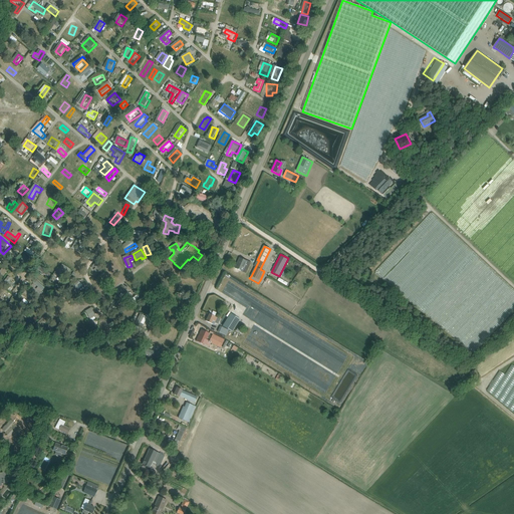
[(236,268),(243,271),(247,261),(240,258),(236,268)]
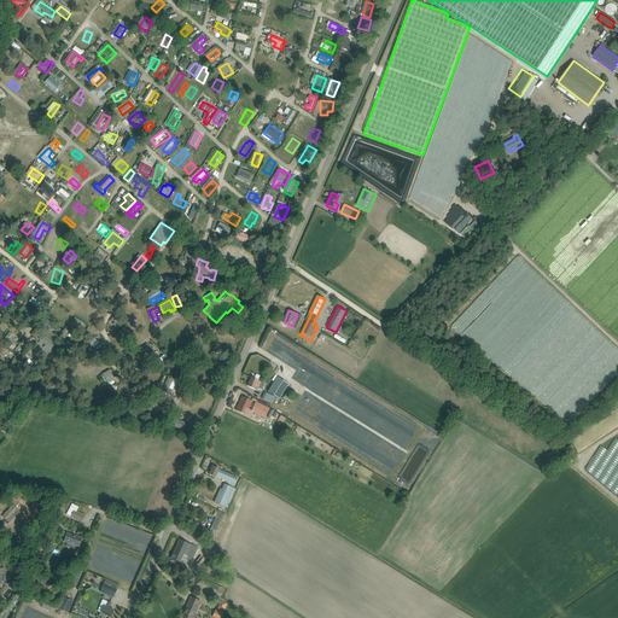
[(81,315),(88,325),(93,320),(86,312),(81,315)]
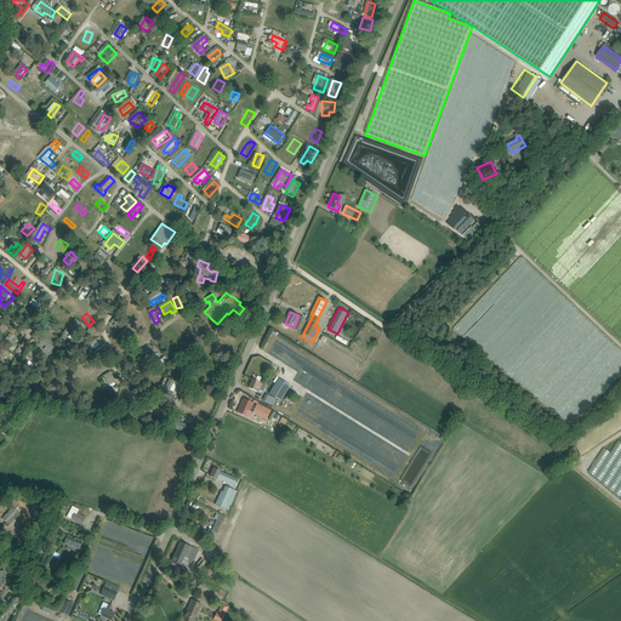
[(17,349),(22,342),(10,335),(6,342),(17,349)]
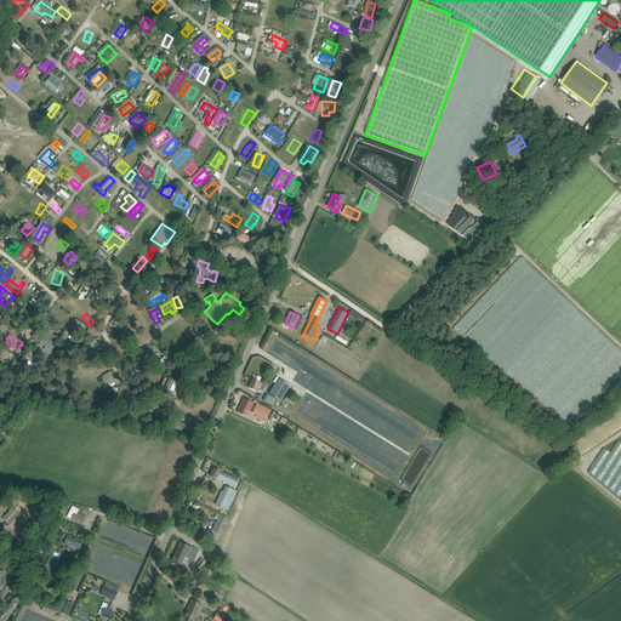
[(355,355),(366,362),(370,357),(359,349),(355,355)]
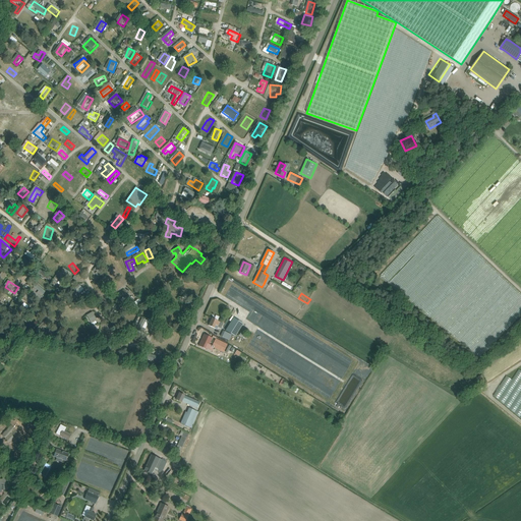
[(118,302),(113,307),(119,314),(134,301),(131,296),(121,305),(118,302)]
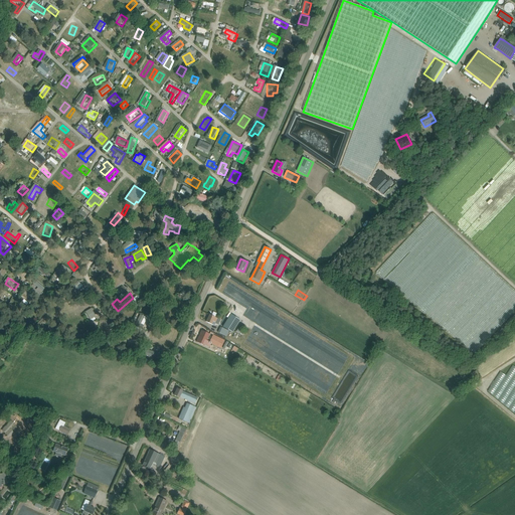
[(139,296),(133,301),(135,304),(141,300),(139,296)]
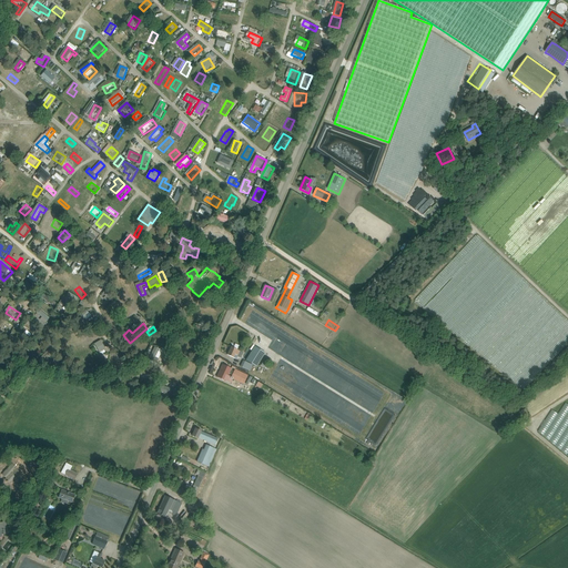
[(103,355),(109,351),(102,341),(95,345),(103,355)]
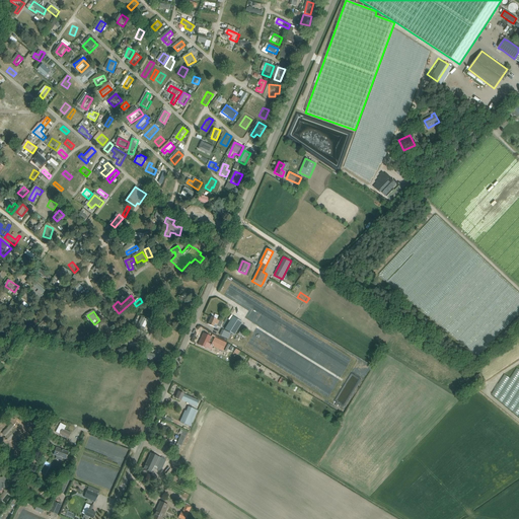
[(232,316),(224,329),(234,336),(240,324),(242,322),(241,322),(232,316)]
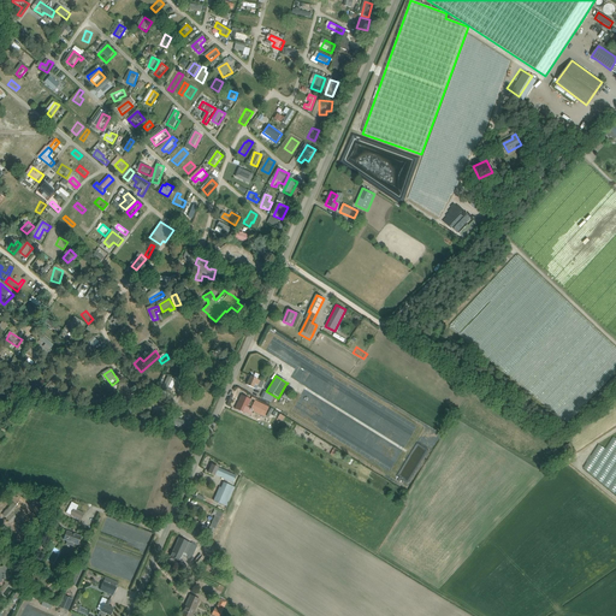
[(170,377),(165,386),(173,391),(178,381),(170,377)]
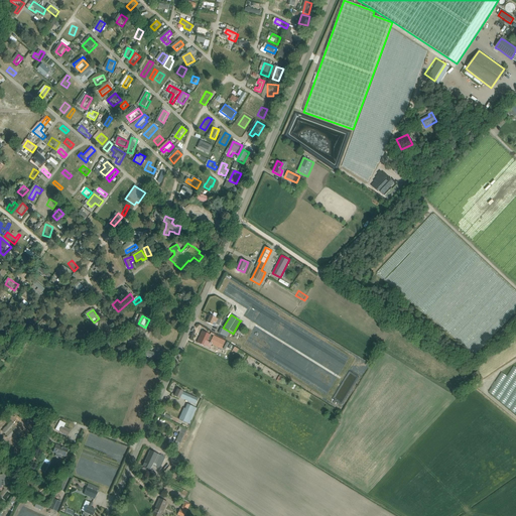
[(221,320),(218,318),(215,317),(210,315),(207,323),(212,325),(214,326),(215,324),(219,326),(221,320)]
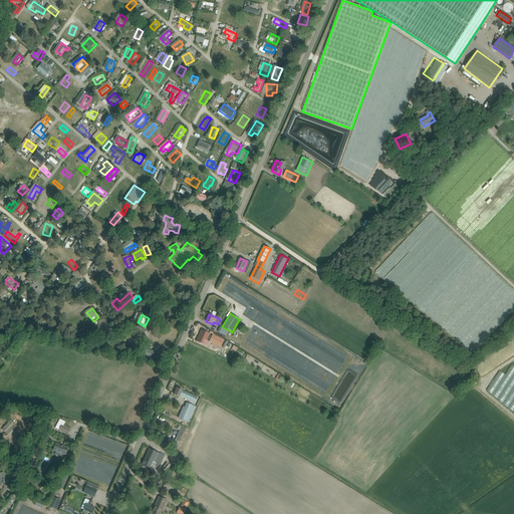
[(220,326),(218,331),(226,335),(229,330),(220,326)]
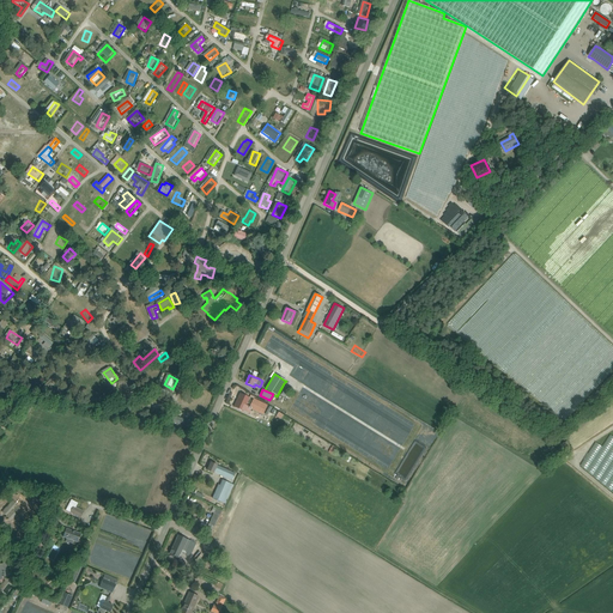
[(241,394),(234,407),(243,411),(249,413),(250,410),(252,408),(249,407),(246,405),(249,398),(241,394)]
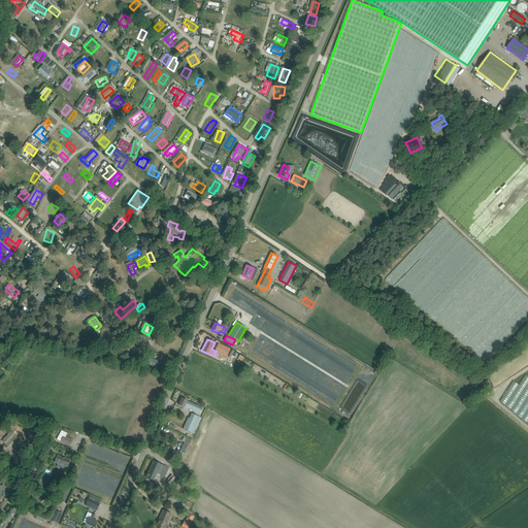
[(218,343),(215,351),(217,352),(216,353),(223,356),(227,347),(218,343)]
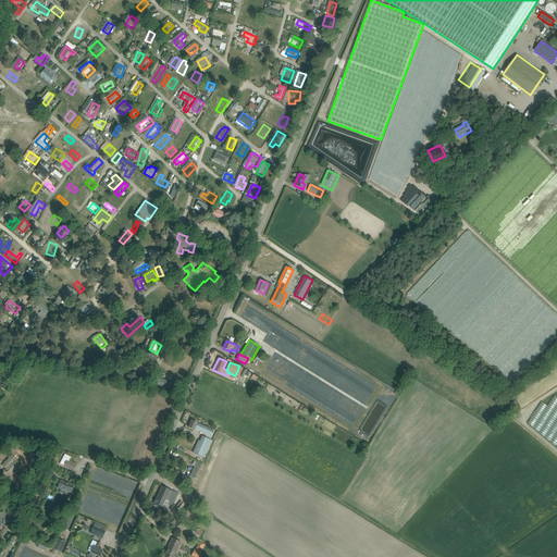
[(177,383),(159,379),(158,386),(176,390),(177,383)]
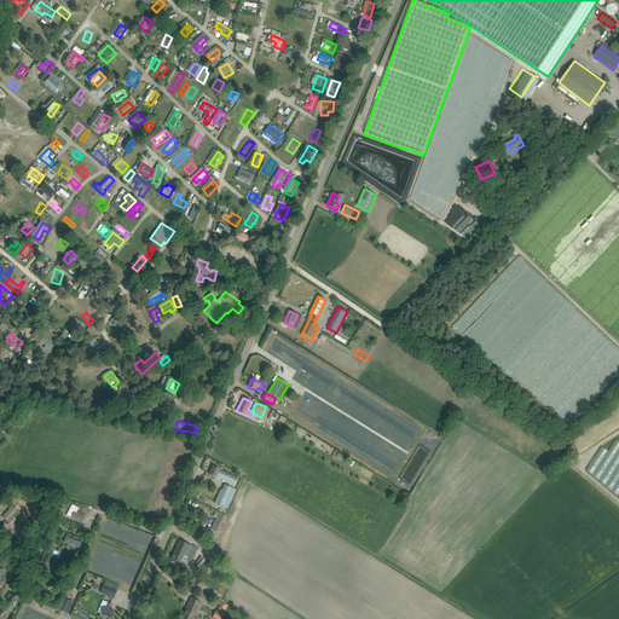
[(572,458),(577,456),(572,446),(566,449),(570,456),(571,456),(572,458)]
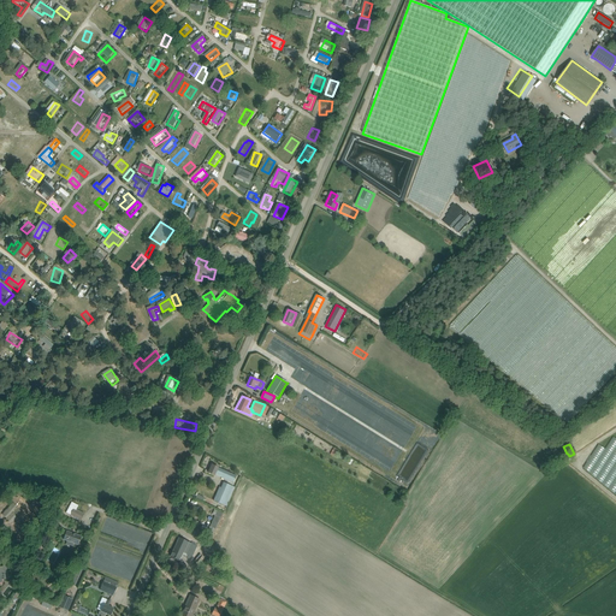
[(212,465),(208,473),(213,475),(214,475),(215,473),(234,481),(236,475),(223,471),(217,467),(212,465)]
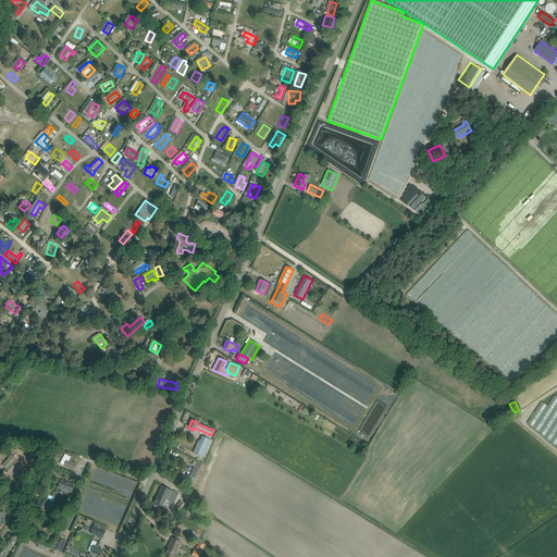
[(207,445),(203,443),(198,441),(194,453),(198,455),(201,457),(207,445)]
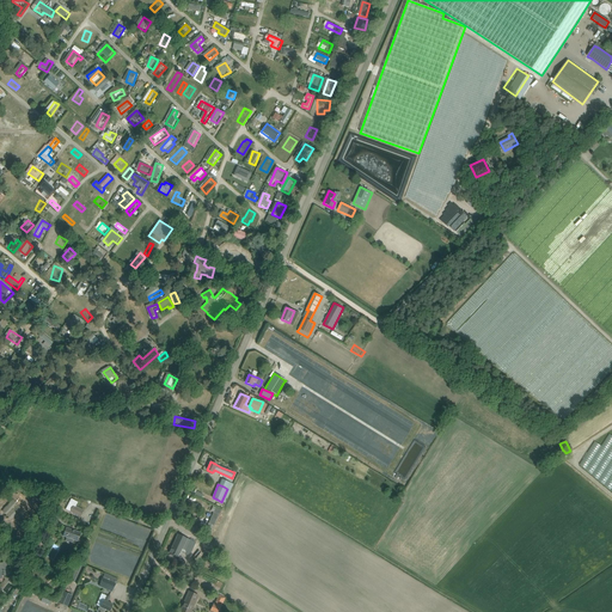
[(71,499),(66,509),(69,512),(80,516),(84,510),(75,507),(78,502),(71,499)]
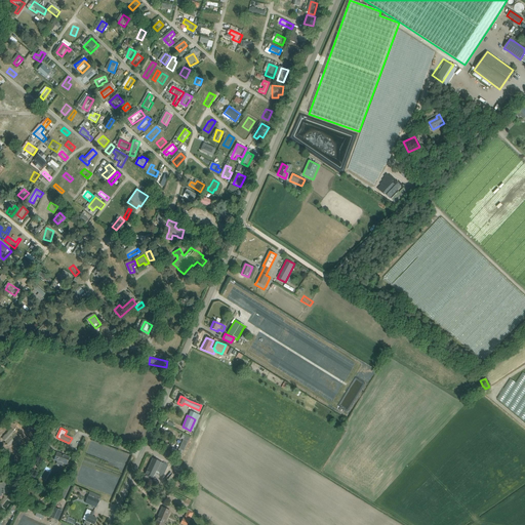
[(6,442),(5,443),(8,447),(14,441),(18,436),(15,433),(14,433),(11,430),(2,439),(5,441),(6,442)]
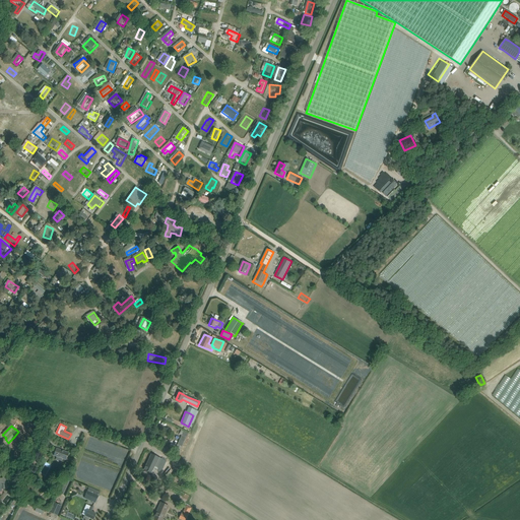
[(56,449),(54,453),(54,455),(57,456),(56,459),(61,461),(62,458),(66,460),(66,458),(68,453),(56,449)]
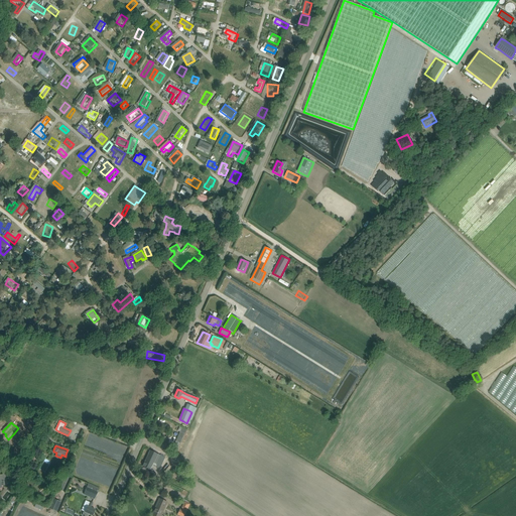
[(164,458),(154,454),(150,450),(143,467),(147,469),(150,470),(152,466),(159,469),(164,458)]
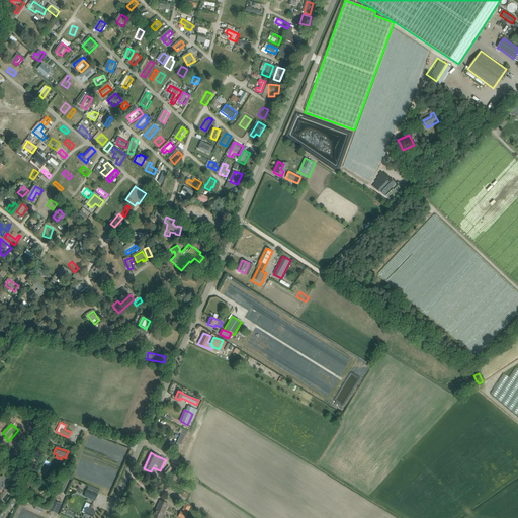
[(182,472),(178,479),(185,483),(189,478),(182,472)]
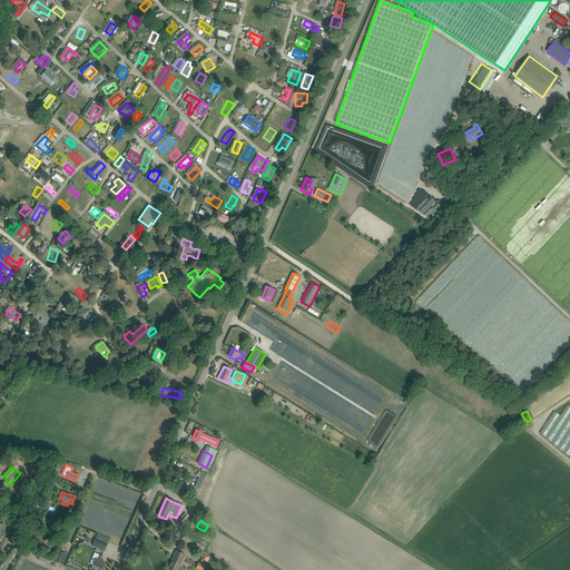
[(71,542),(77,527),(72,524),(67,540),(71,542)]
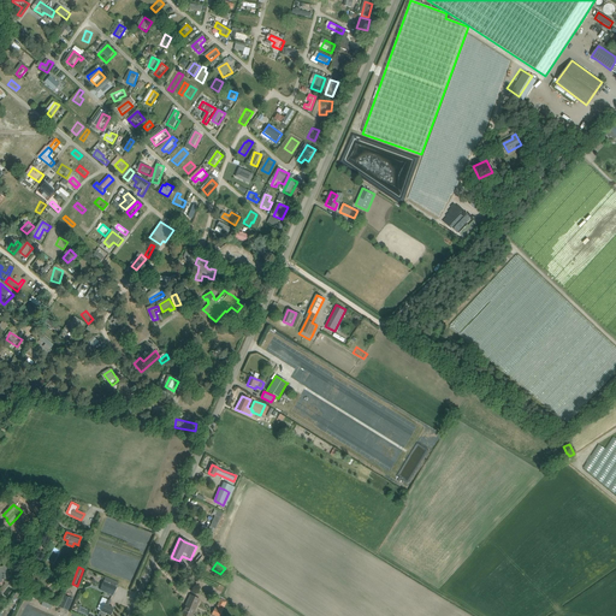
[(118,586),(105,580),(100,591),(113,597),(118,586)]
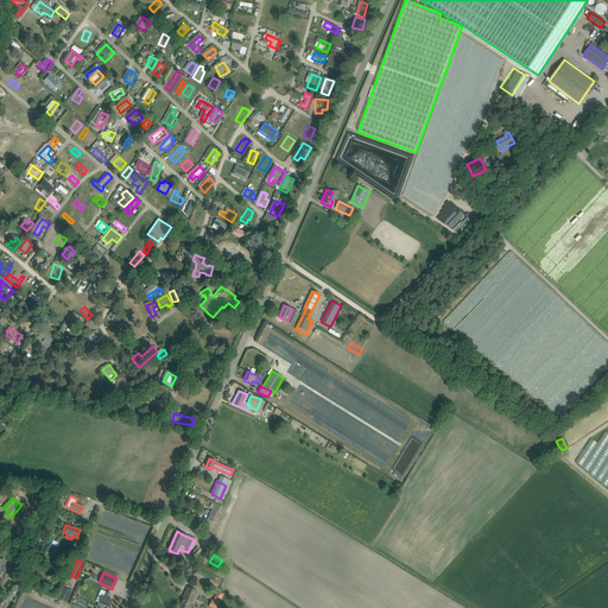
[(57,599),(67,603),(71,591),(63,588),(57,599)]
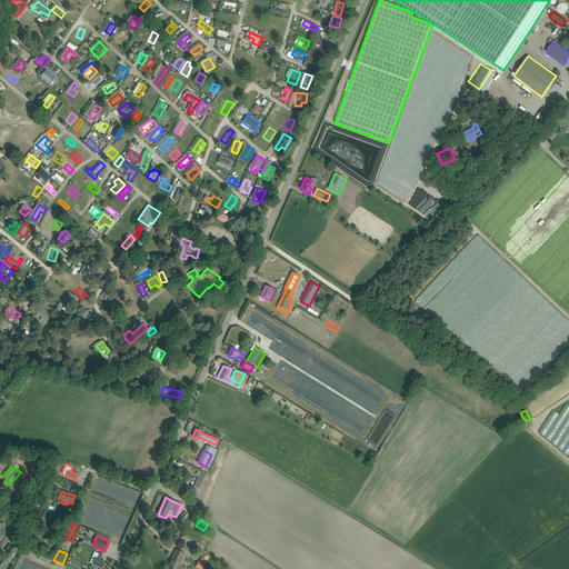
[(177,568),(185,553),(180,552),(176,550),(173,555),(175,555),(171,560),(167,568),(168,568),(177,568)]
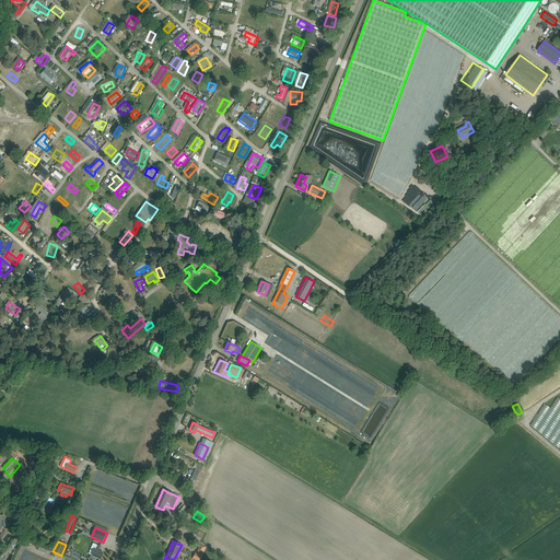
[(101,547),(97,545),(95,550),(95,549),(92,556),(91,555),(89,559),(94,559),(96,558),(101,559),(103,553),(98,551),(101,547)]
